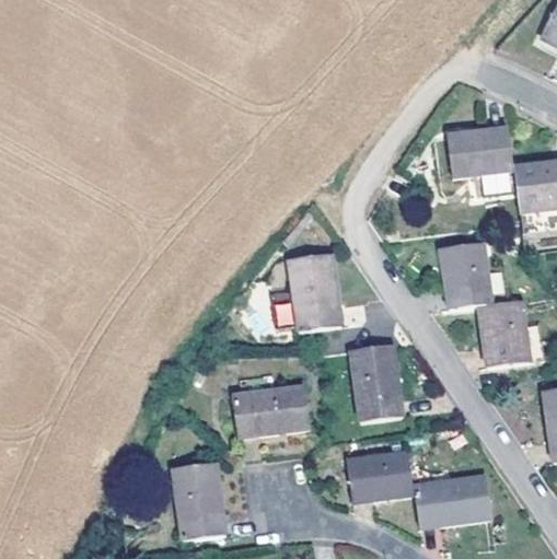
[(556,3),(540,35),(556,44),(556,3)]
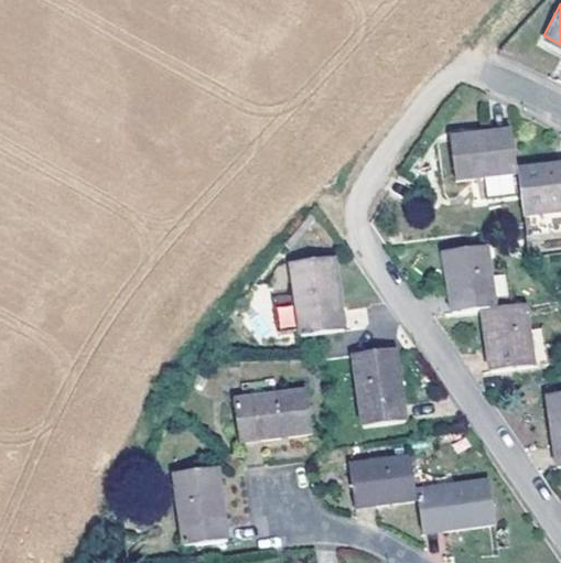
[(494,138),(514,134),(513,126),(492,129),(494,138)]
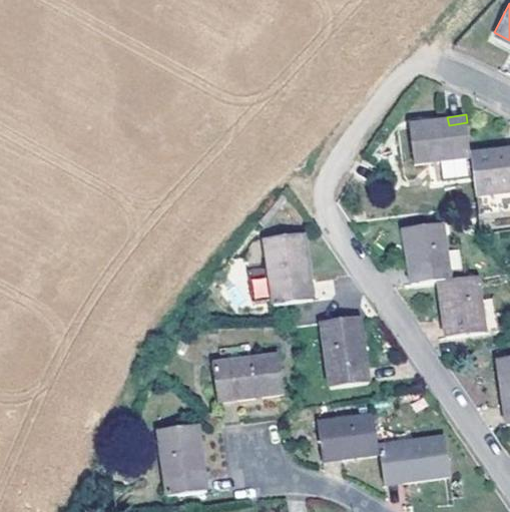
[(417,162),(471,154),(470,146),(467,122),(449,125),(447,117),(411,122),(417,162)]
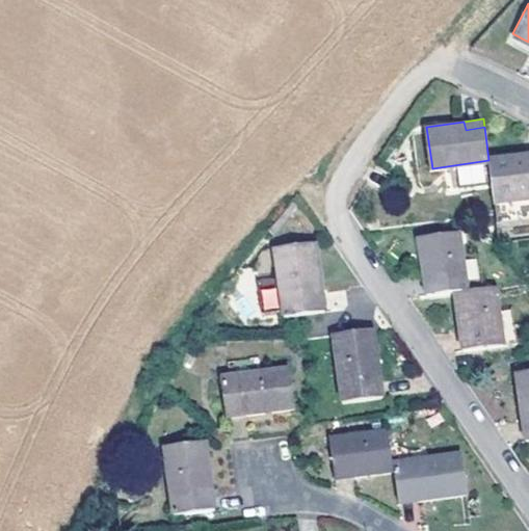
[(488,160),(495,209),(496,215),(528,209),(528,147),(487,152),(488,160)]
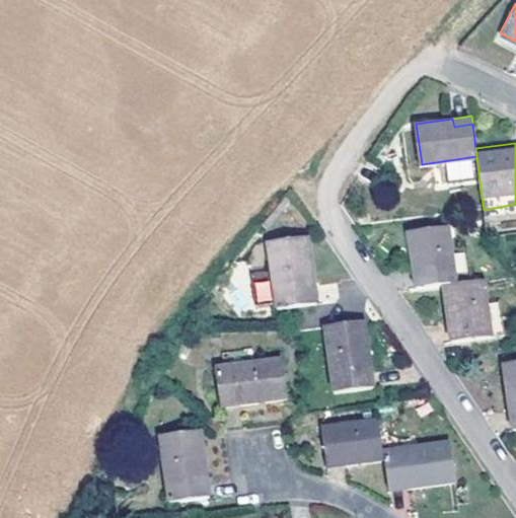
[(421,270),(424,285),(437,283),(455,280),(448,224),(409,229),(414,272),(421,270)]
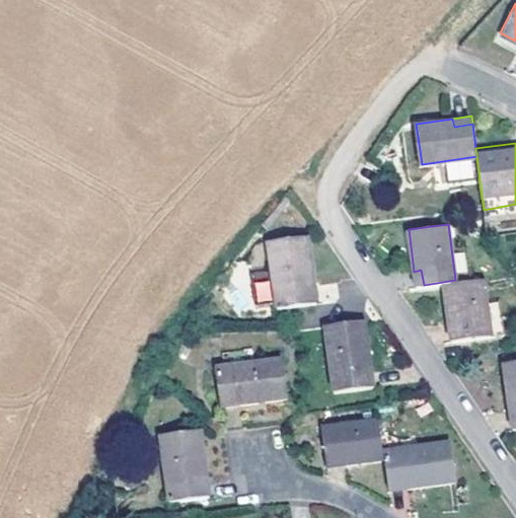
[(306,235),(267,240),(276,306),(308,302),(305,283),(311,281),(306,235)]
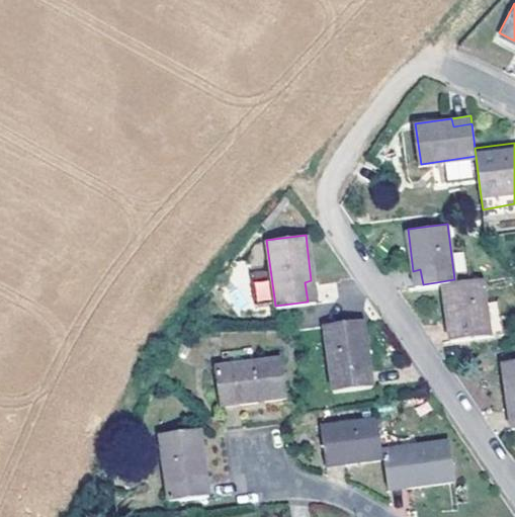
[(413,271),(415,285),(423,284),(420,269),(413,271)]
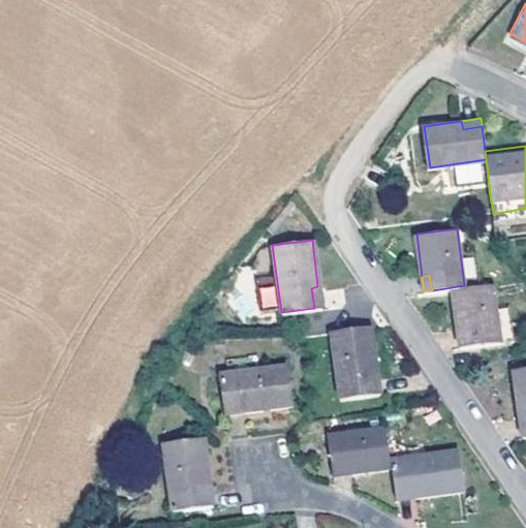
[(464,285),(445,288),(451,328),(457,327),(460,345),(507,339),(503,305),(490,307),(487,283),(464,285)]
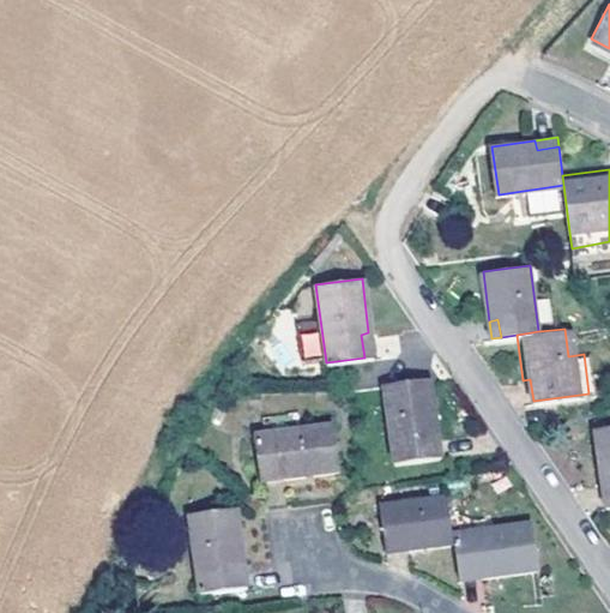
[(372,356),(368,332),(361,335),(364,358),(372,356)]
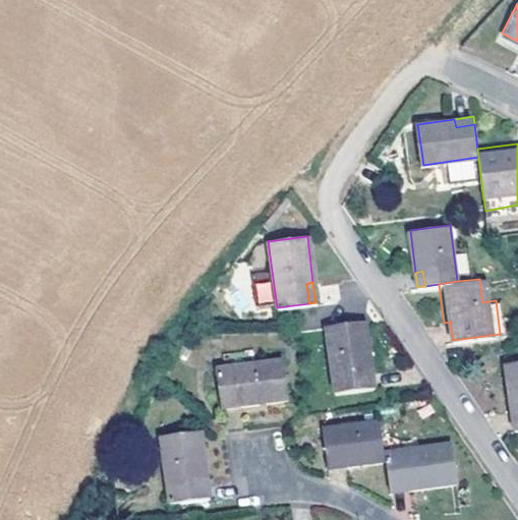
[(362,320),(323,325),(332,390),(365,386),(362,368),(368,366),(362,320)]
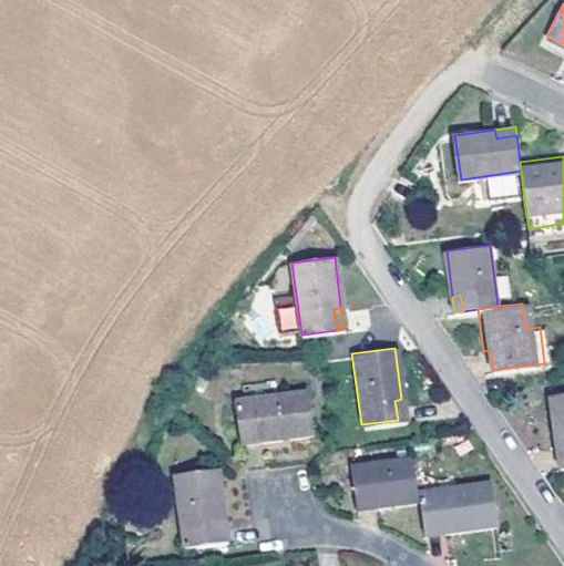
[(486,372),(493,370),(490,350),(483,351),(486,372)]
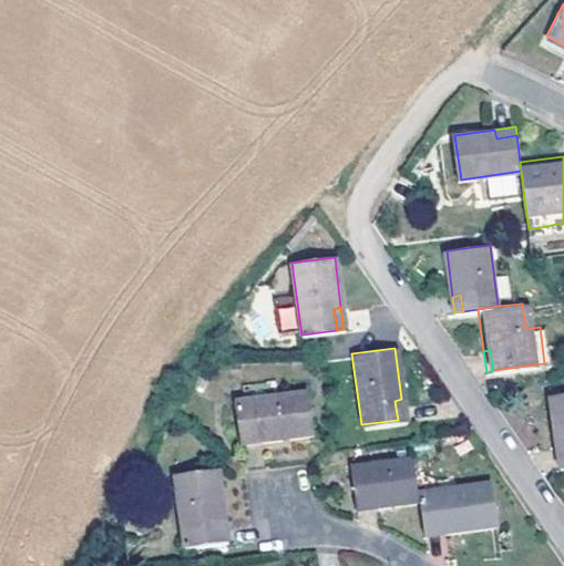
[(243,400),(234,401),(239,435),(259,433),(260,441),(310,434),(305,391),(276,395),(274,378),(241,383),(243,400)]
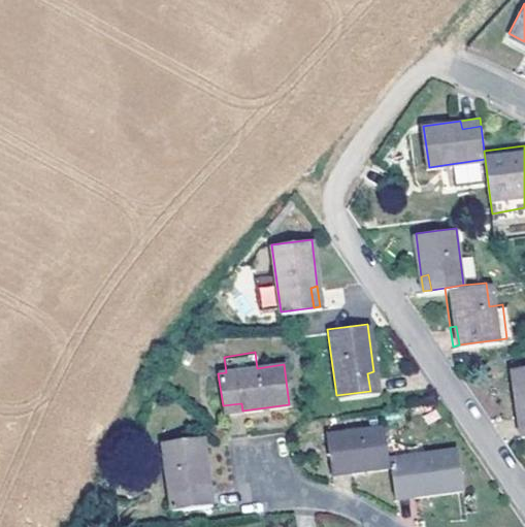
[(524,367),(512,369),(520,420),(524,419),(524,367)]
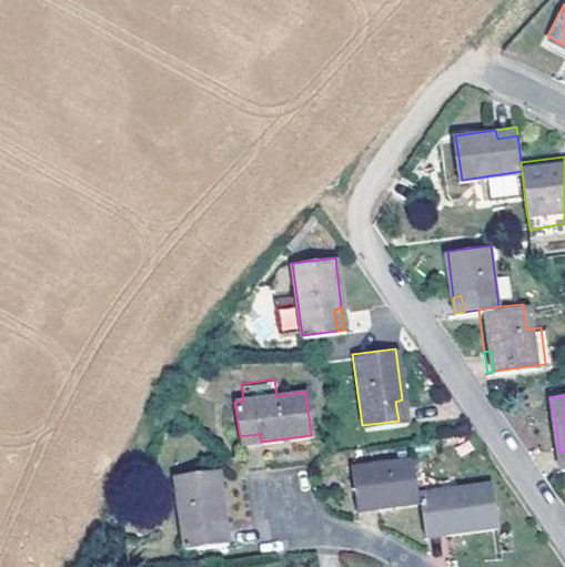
[(405,419),(402,400),(395,402),(399,421),(405,419)]
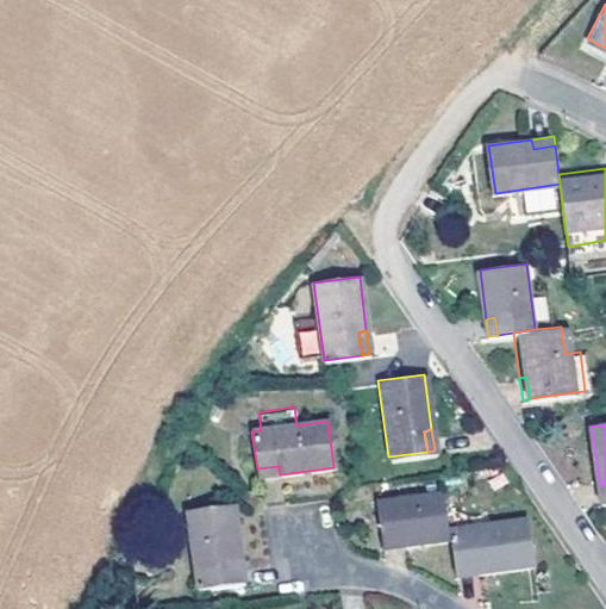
[(257,478),(280,474),(279,466),(257,468),(257,478)]
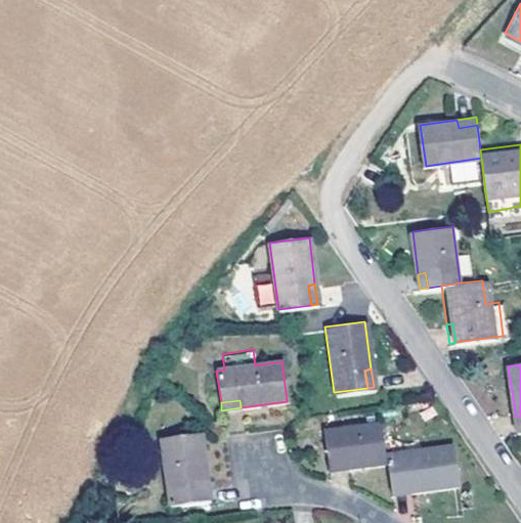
[(383,453),(378,422),(322,431),(328,461),(346,459),(348,467),(384,462),(383,453)]
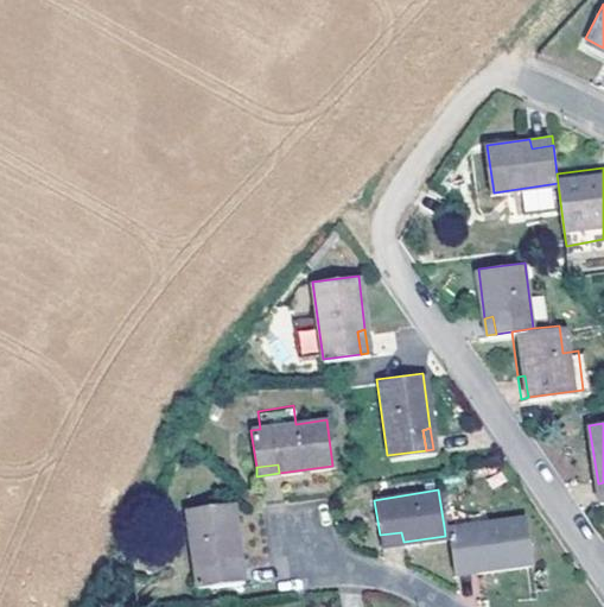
[(231,504),(185,511),(196,586),(233,581),(229,558),(239,558),(231,504)]
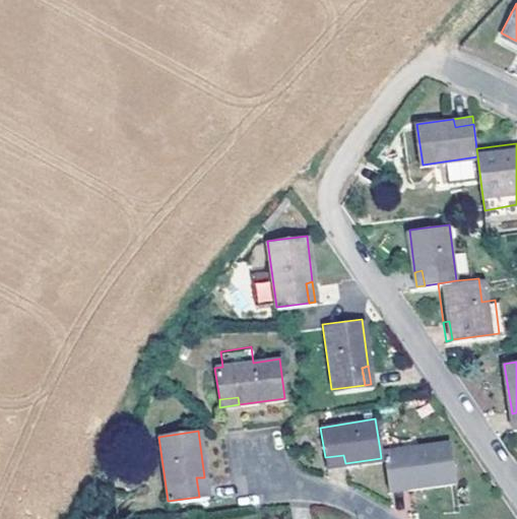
[(447,441),(380,450),(381,458),(385,480),(404,476),(406,485),(453,479),(447,441)]
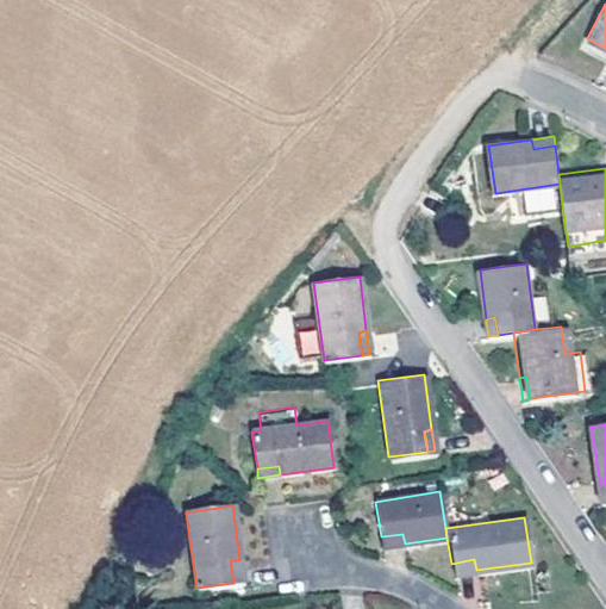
[(403,534),(381,536),(382,546),(405,544),(403,534)]
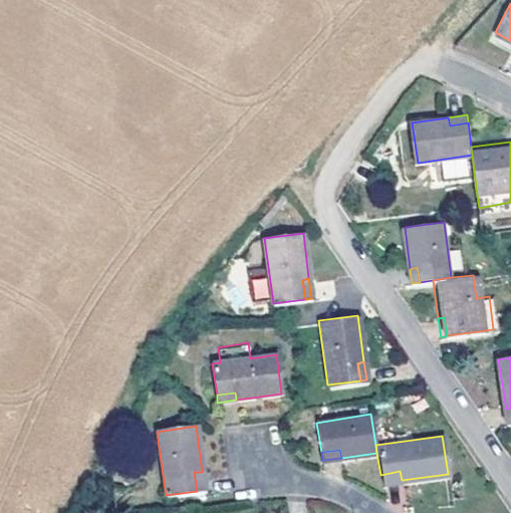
[(400,471),(380,475),(381,483),(402,480),(400,471)]
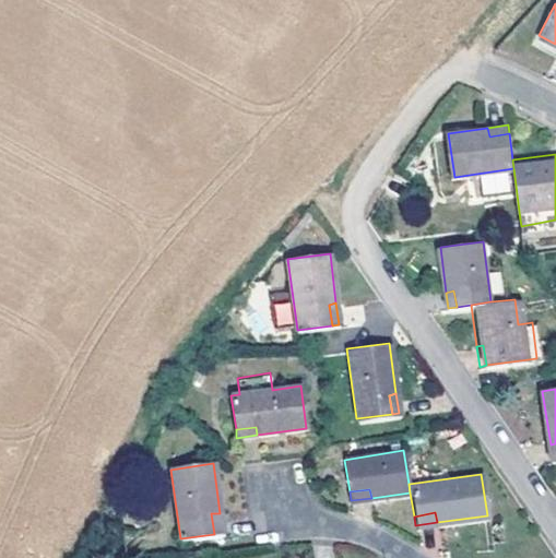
[(222,534),(220,513),(211,513),(214,534),(222,534)]
